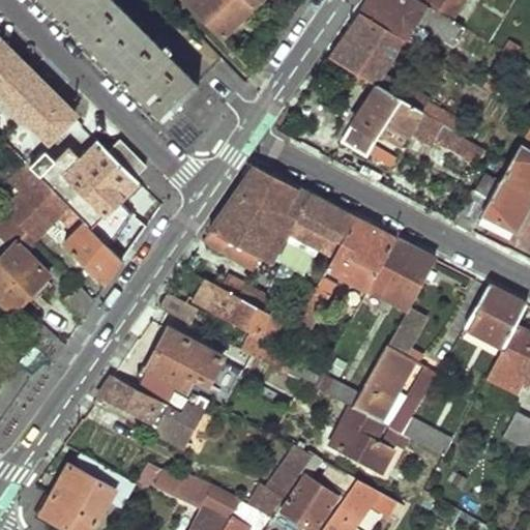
[(111,0),(43,0),(74,30),(130,87),(160,117),(195,83),(111,0)]
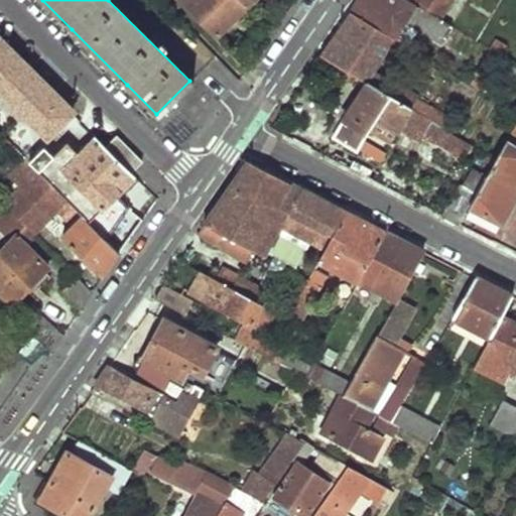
[(178,0),(216,36),(251,0),(178,0)]
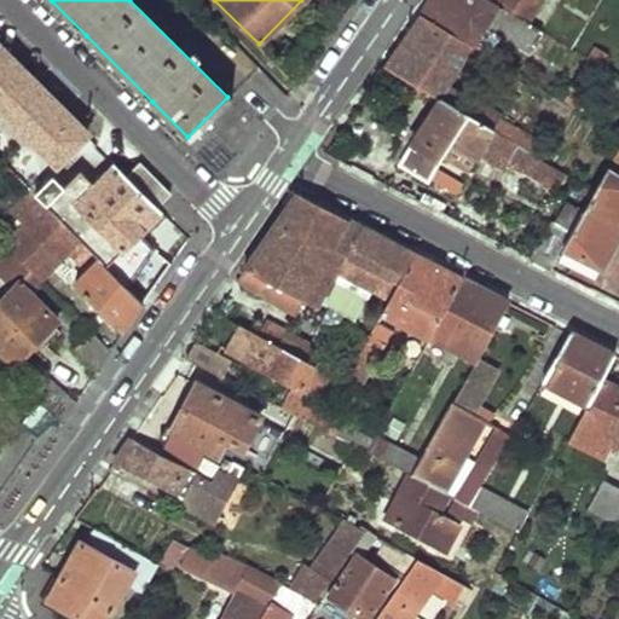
[(532,50),(543,30),(527,22),(495,1),(491,0),(427,0),(418,13),(473,47),(485,23),(532,50)]
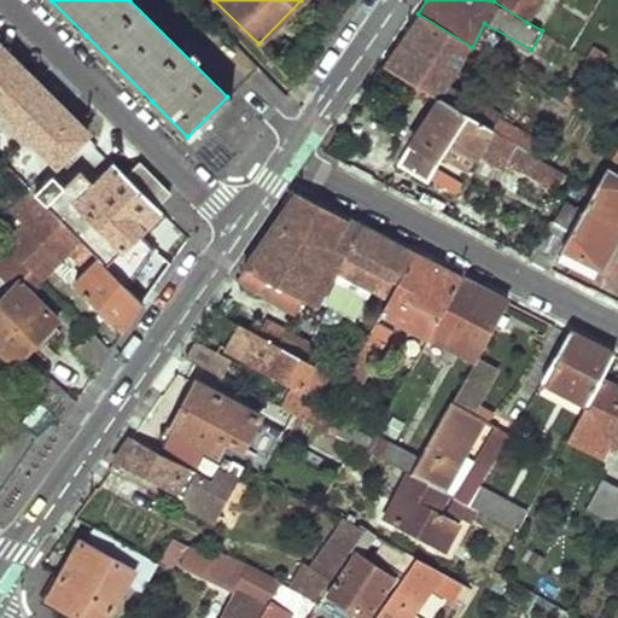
[(494,0),(494,1),(526,22),(538,0),(494,0)]
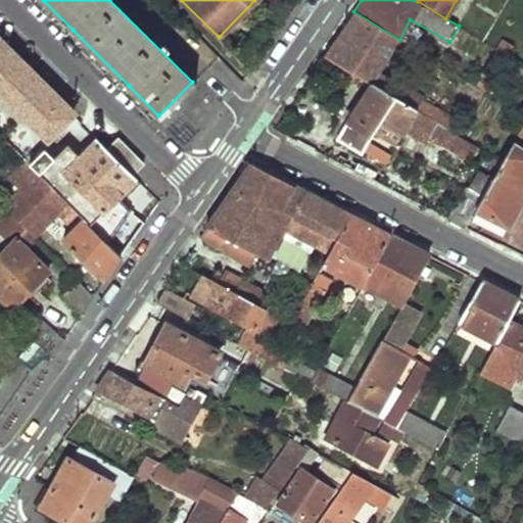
[(371,84),(459,136),(464,126),(422,102),(425,96),(382,70),(399,40),(353,11),(338,36),(324,57),(371,84)]
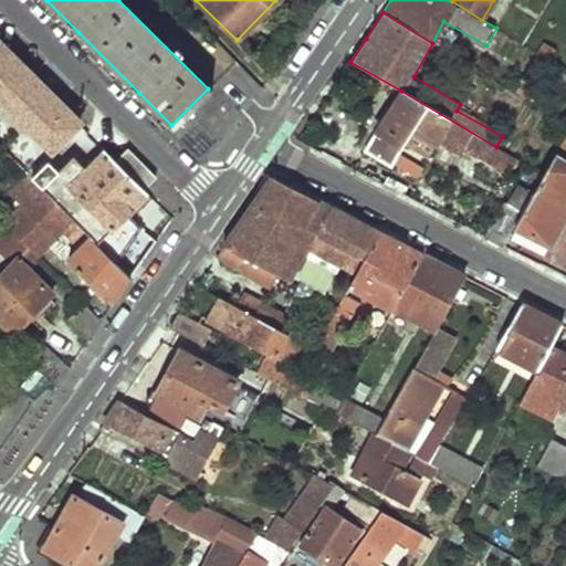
[(0,92),(48,140),(73,116),(0,42),(0,92)]
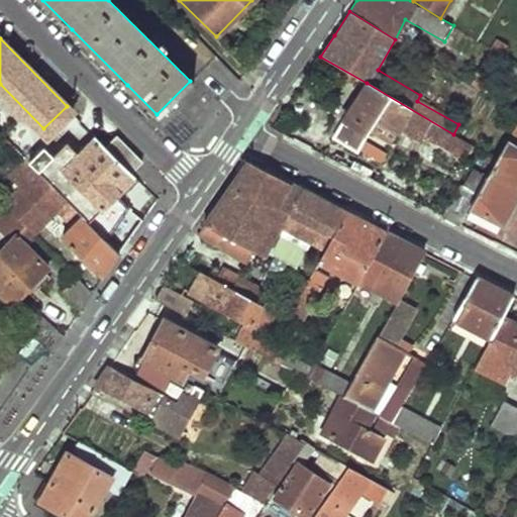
[(501,54),(490,47),(470,84),(480,90),(499,59),(501,54)]
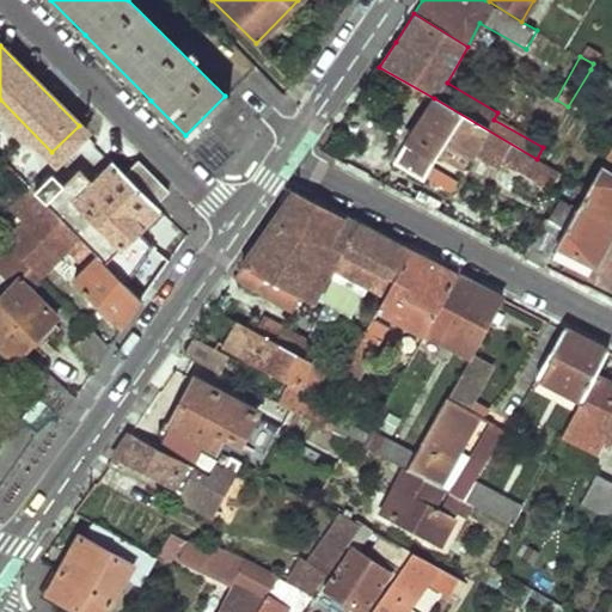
[(545,187),(555,170),(537,159),(434,98),(398,157),(427,175),(440,153),(464,167),(472,153),(496,167),(501,160),(545,187)]
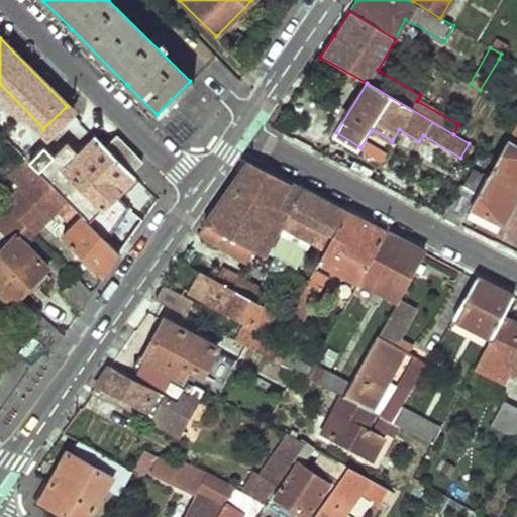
[(516,124),(498,160),(516,170),(516,124)]
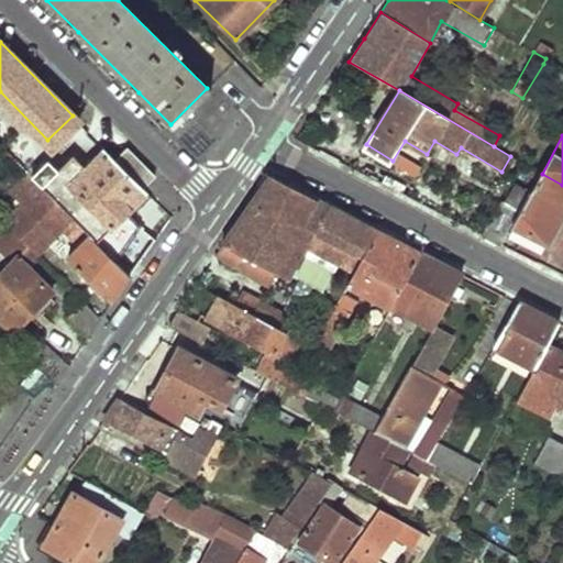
[(128,150),(119,159),(145,185),(154,175),(128,150)]
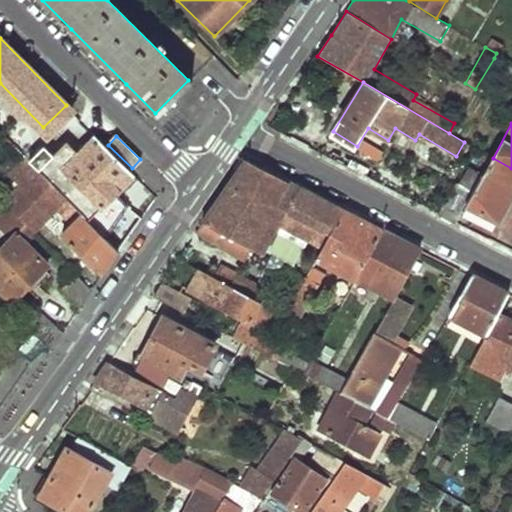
[(64,197),(102,235),(126,210),(111,196),(132,176),(95,139),(64,170),(77,183),(64,197)]
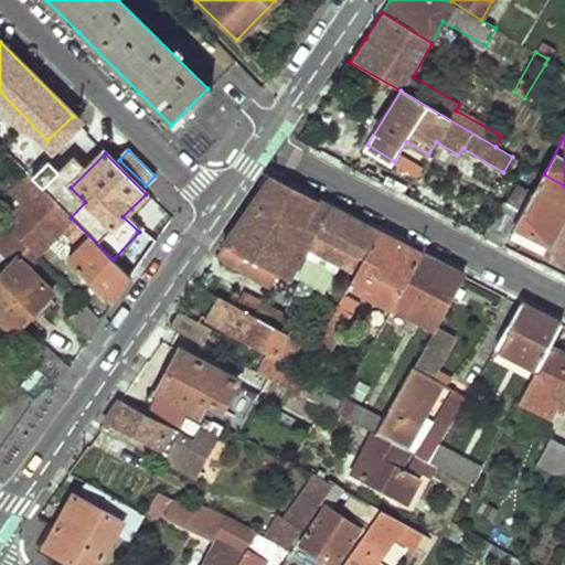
[(7,214),(2,219),(38,255),(64,230),(81,248),(70,260),(110,306),(129,278),(113,259),(71,217),(28,172),(10,189),(22,204),(9,216),(7,214)]
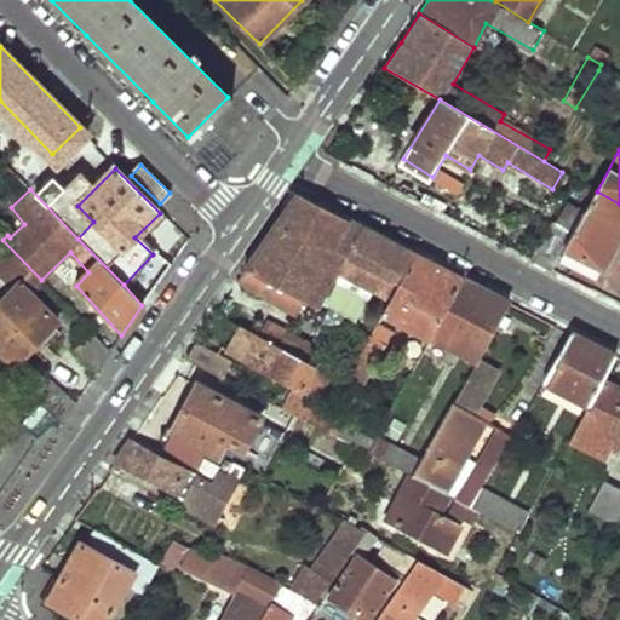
[(562,250),(603,274),(619,244),(619,204),(597,191),(583,218),(562,250)]
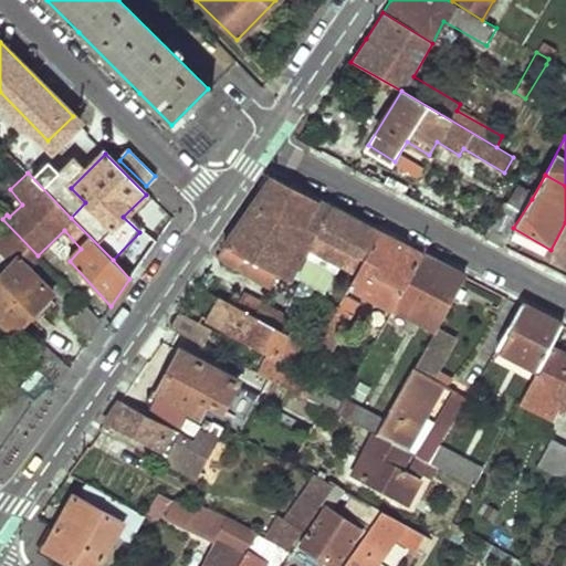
[(305,248),(358,276),(381,232),(272,176),(248,210),(245,215),(217,257),(271,286),(279,272),(289,278),(305,248)]
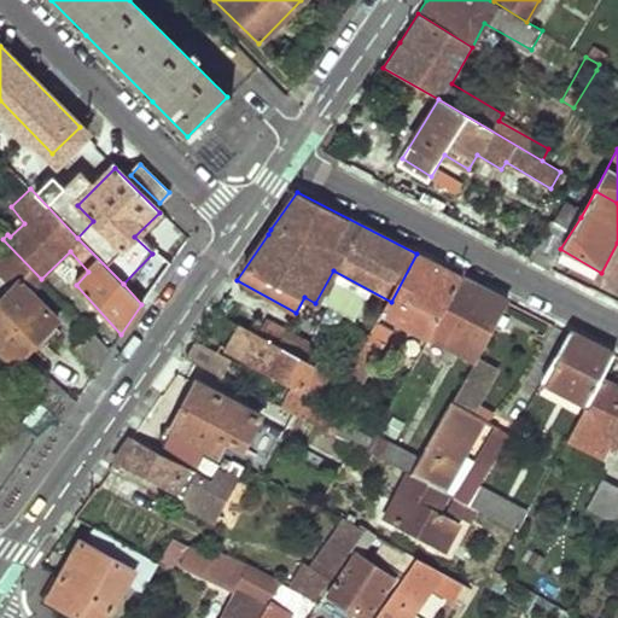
[(530,258),(549,268),(560,249),(581,217),(564,207),(554,222),(552,221),(530,258)]
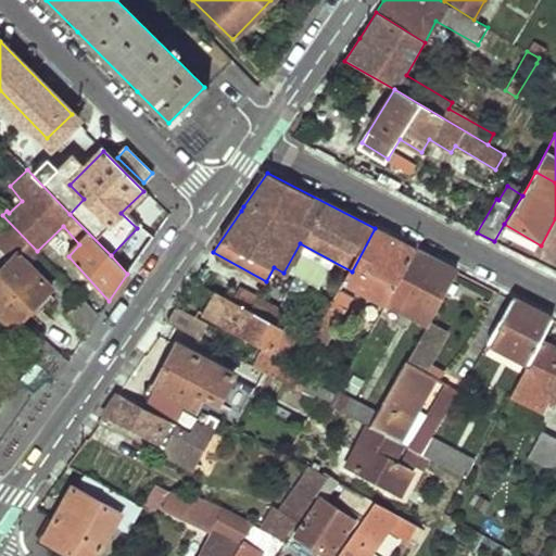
[(0,315),(20,336),(59,297),(17,254),(27,244),(0,216),(0,315)]
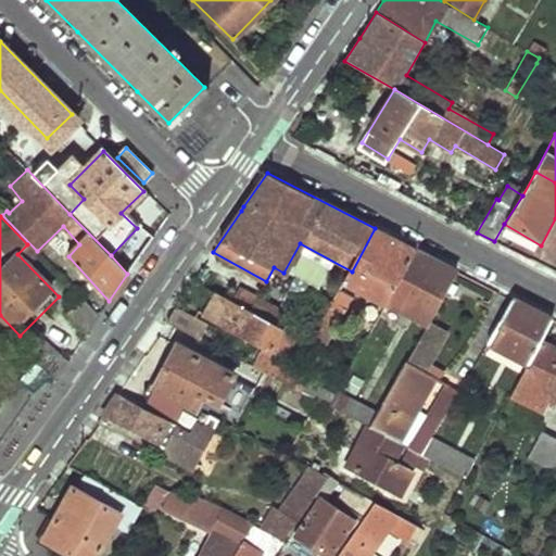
[(388,300),(415,249),(394,238),(375,228),(352,272),(346,280),(361,289),(362,287),(388,300)]
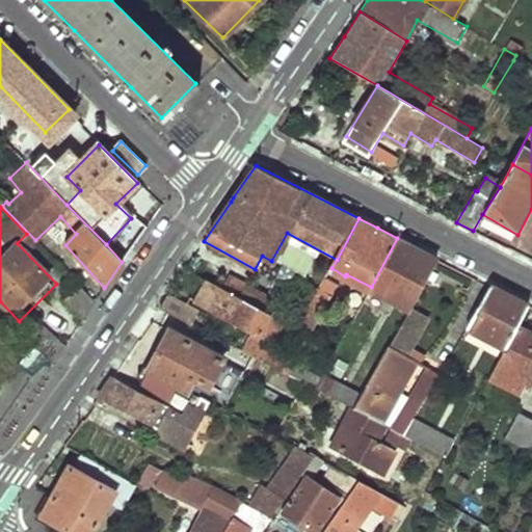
[(371,287),(409,308),(435,258),(417,248),(397,238),(371,287)]
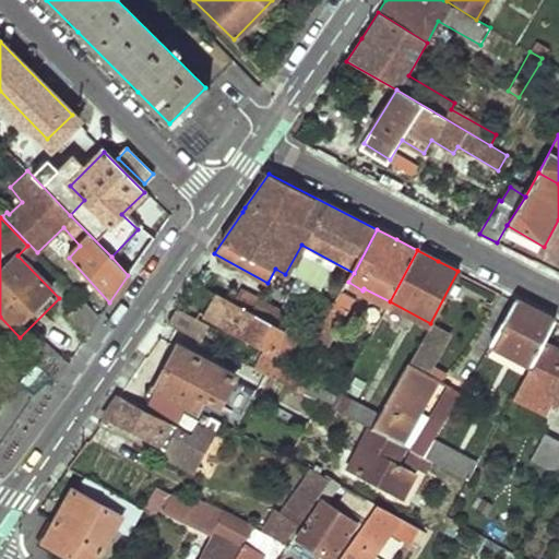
[(299,337),(288,332),(254,312),(215,293),(204,313),(287,359),(299,337)]
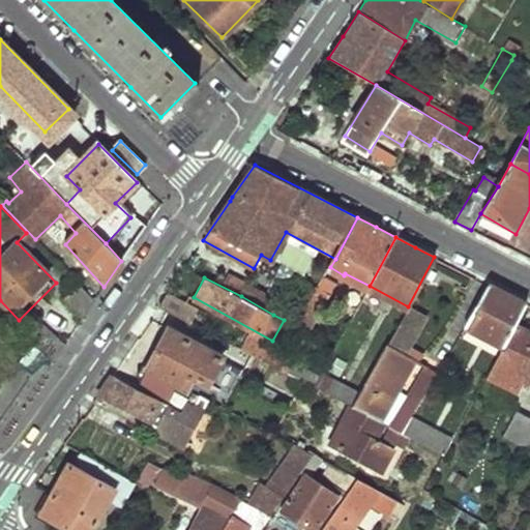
[(513,326),(526,303),(507,294),(489,285),(465,325),(503,346),(513,326)]
